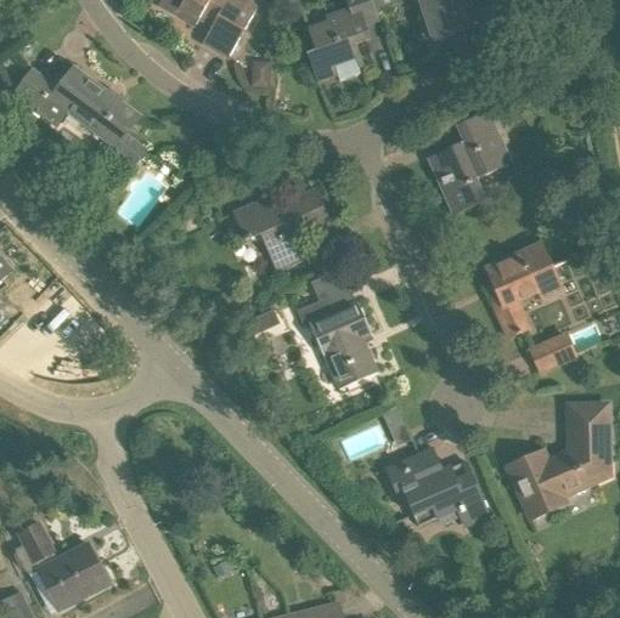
[(158,0),(158,1),(176,12),(180,6),(197,16),(193,22),(195,22),(197,18),(199,13),(213,22),(209,27),(201,40),(229,57),(230,56),(227,55),(258,4),(251,0),(158,0)]
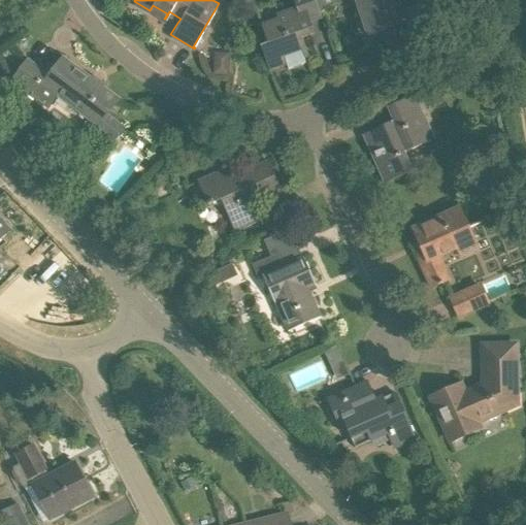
[(266,40),(258,43),(267,68),(285,62),(286,67),(304,61),(303,56),(307,55),(301,35),(313,32),(308,21),(307,17),(318,13),(320,18),(321,17),(315,0),(291,0),(294,5),(274,12),(275,14),(275,17),(260,23),(266,40)]
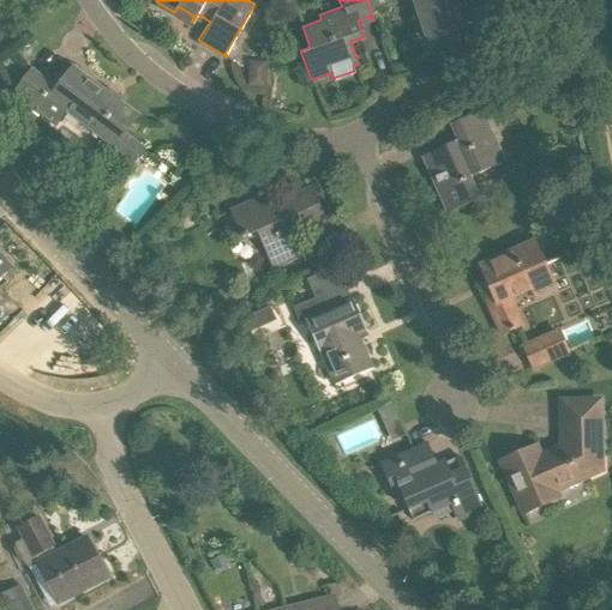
[(391,0),(413,0),(427,38),(459,28),(451,8),(457,7),(454,0),(391,0)]
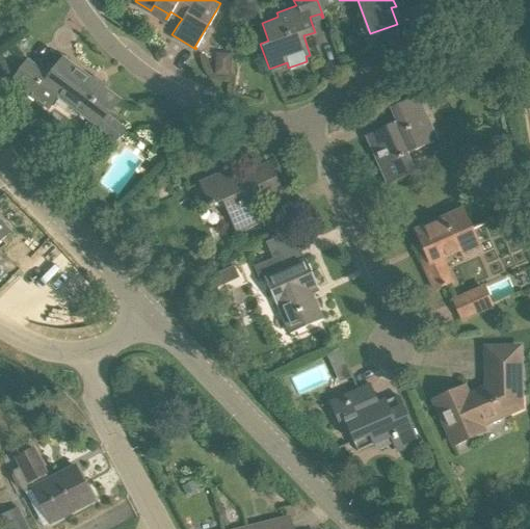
[(237,49),(237,42),(232,42),(232,55),(243,55),(243,50),(237,49)]
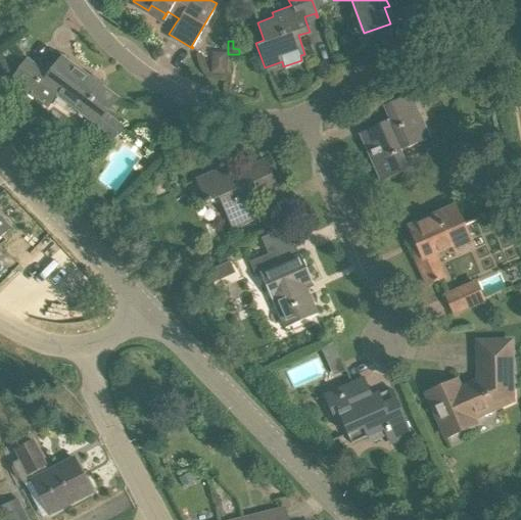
[(224,52),(211,51),(211,71),(224,72),(224,52)]
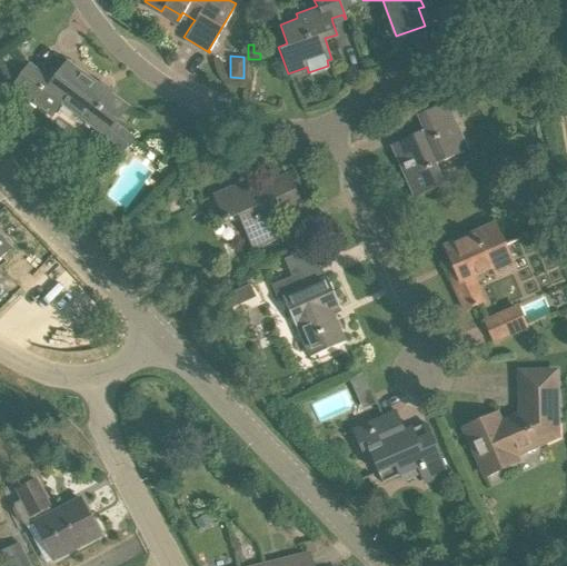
[(0,87),(15,67),(0,57),(0,87)]
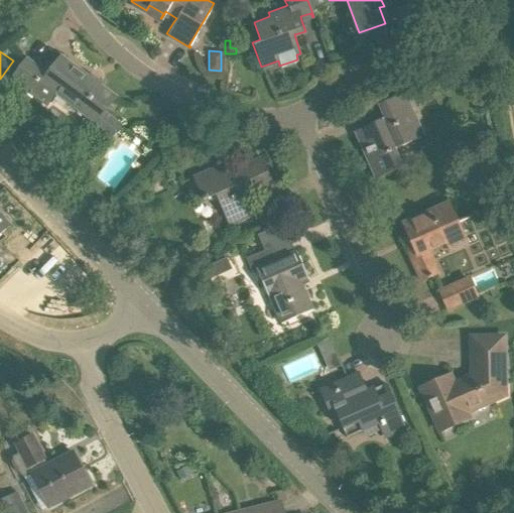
[(114,95),(59,54),(46,73),(26,57),(14,74),(12,77),(45,102),(54,91),(69,101),(92,119),(89,124),(108,138),(119,123),(103,111),(114,95)]
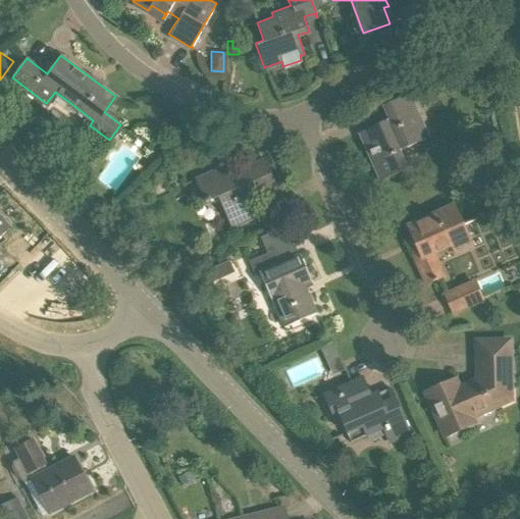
[(408,93),(382,104),(388,118),(358,131),(379,179),(406,167),(398,149),(427,136),(408,93)]
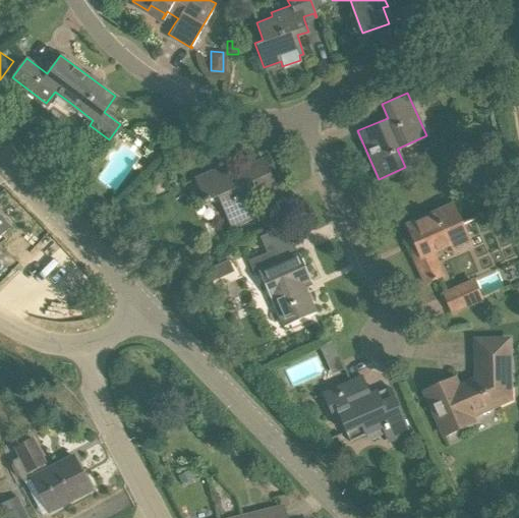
[(276,186),(263,157),(231,171),(227,162),(193,177),(205,200),(209,198),(208,196),(216,193),(230,226),(253,217),(248,198),(276,186)]
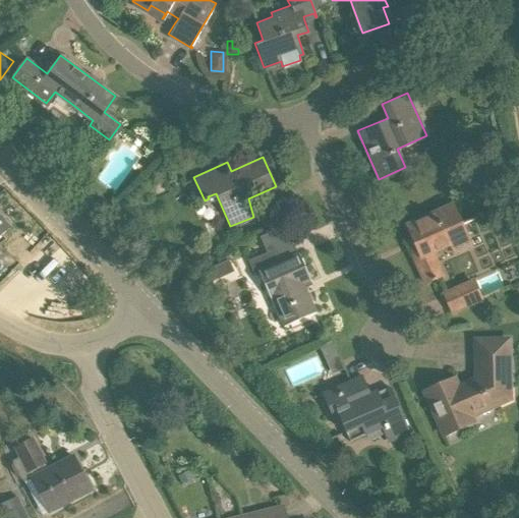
[(452,203),(406,223),(415,243),(409,246),(424,281),(442,274),(430,250),(449,242),(453,253),(470,245),(452,203)]
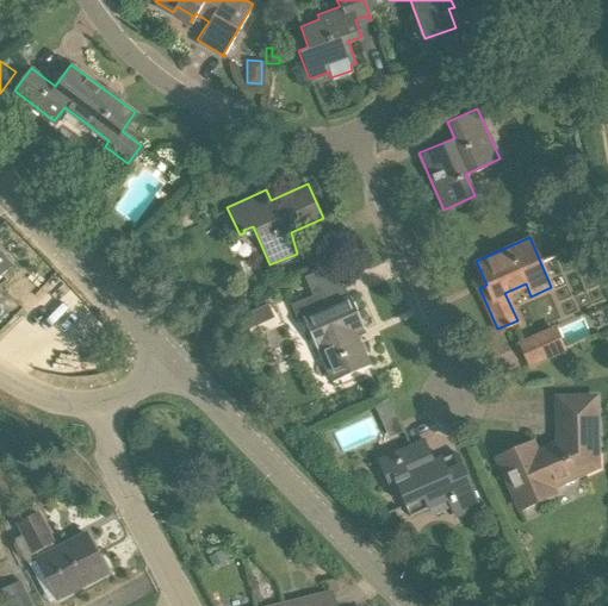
[(0,272),(11,262),(0,250),(0,272)]
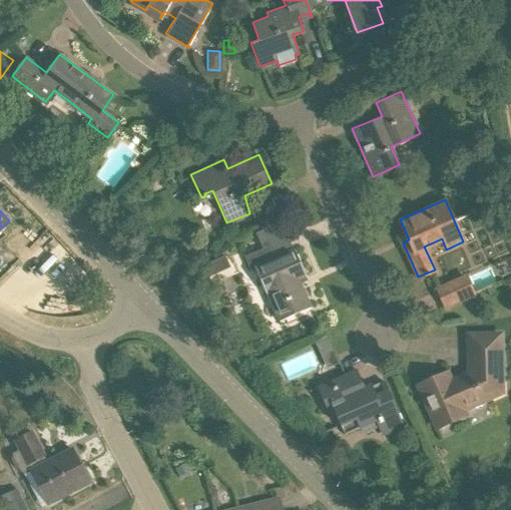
[(294,247),(273,257),(268,244),(243,256),(249,269),(254,267),(266,293),(268,292),(280,320),(284,318),(286,323),(307,313),(305,309),(310,307),(297,276),(304,273),(305,276),(306,275),(294,247)]
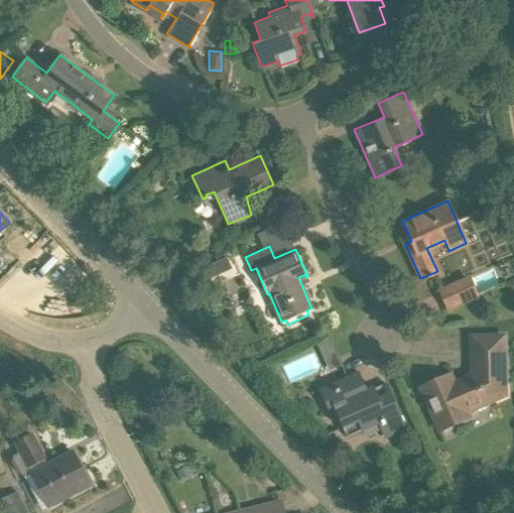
[(189,267),(183,255),(174,260),(179,272),(189,267)]
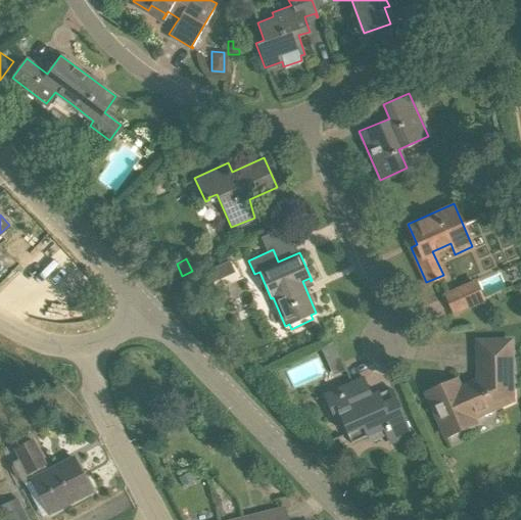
[(215,268),(203,273),(207,283),(219,278),(215,268)]
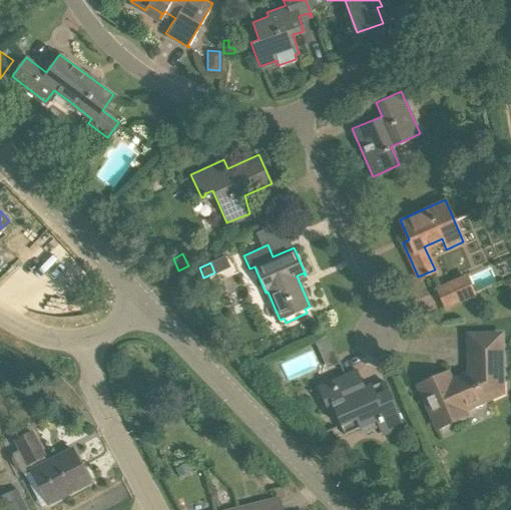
[(465,273),(436,286),(446,308),(475,295),(465,273)]
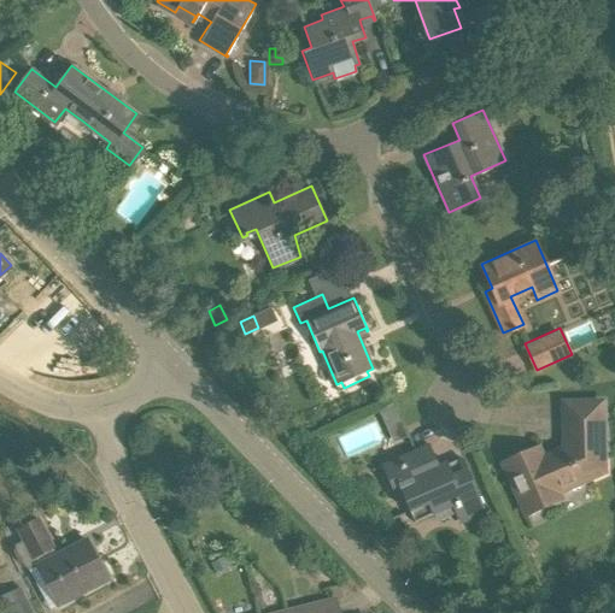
[(540,444),(502,461),(525,512),(560,496),(557,490),(603,470),(601,400),(562,401),(563,446),(544,454),(540,444)]
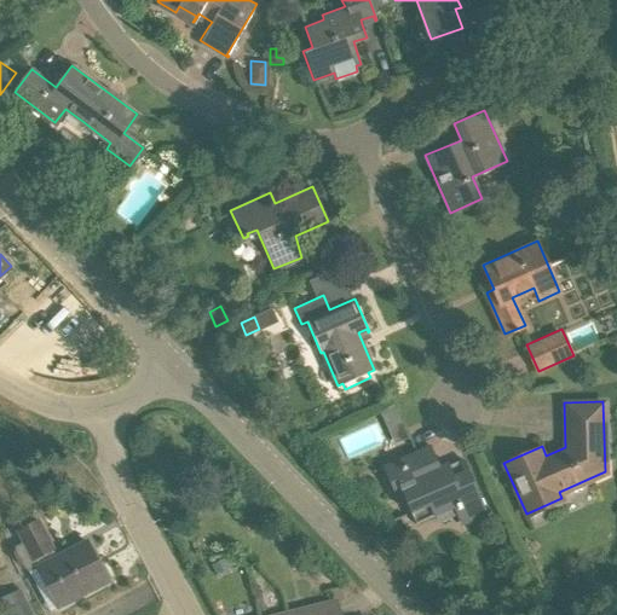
[(379,410),(384,421),(397,415),(392,404),(379,410)]
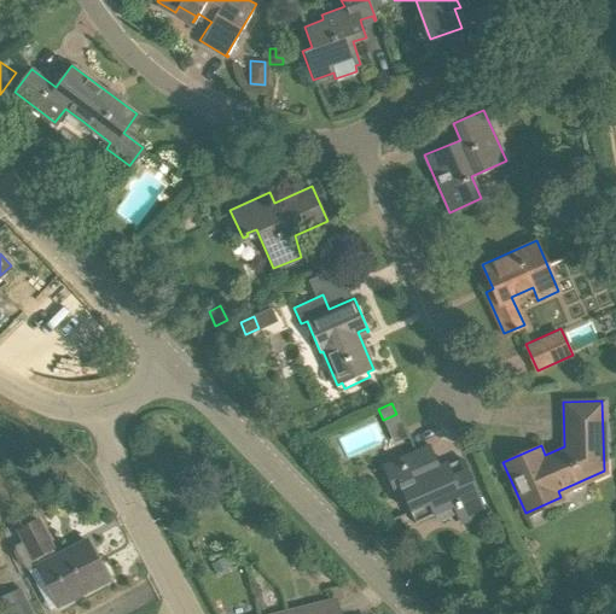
[(410,452),(410,451),(388,461),(414,521),(455,503),(464,520),(486,510),(466,467),(453,474),(447,461),(439,463),(430,444),(410,452)]
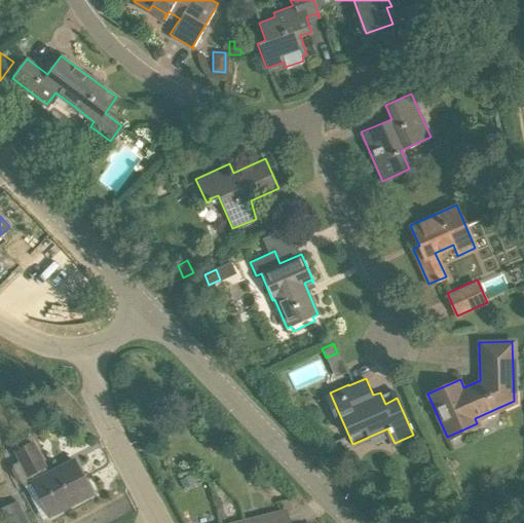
[(90,492),(73,458),(46,473),(43,465),(44,465),(32,441),(14,450),(20,459),(11,463),(11,470),(14,477),(23,484),(30,480),(48,515),(90,492)]
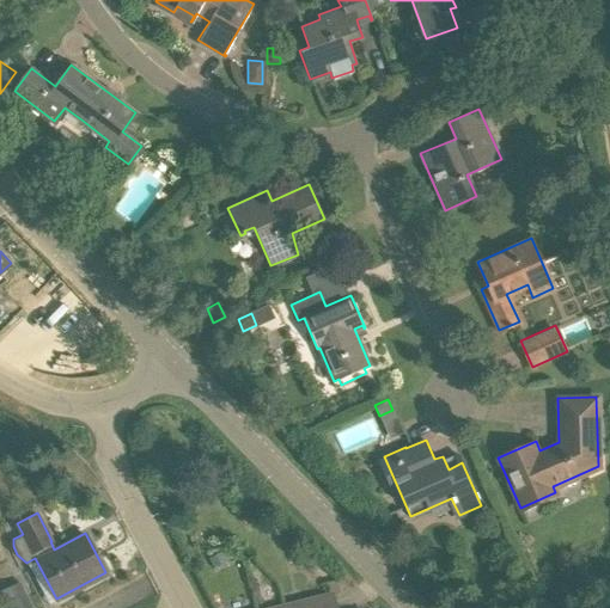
[(225,560),(219,546),(203,553),(209,567),(225,560)]
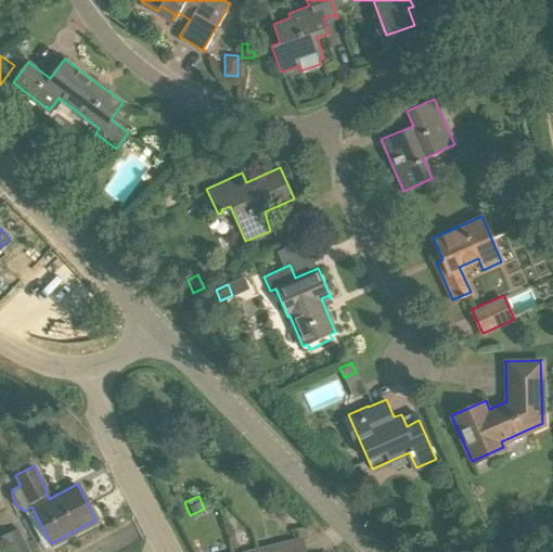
[(28,551),(16,527),(0,535),(9,551),(28,551)]
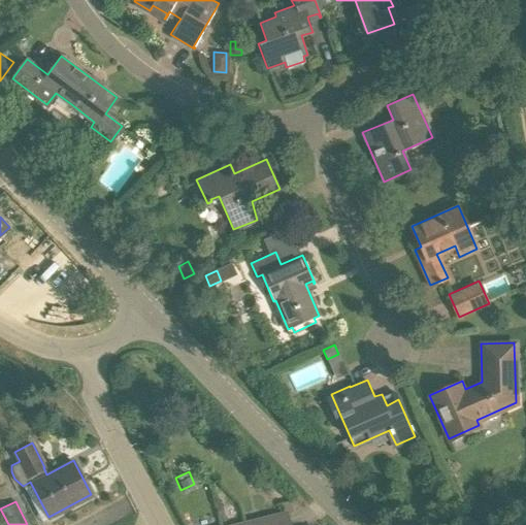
[(224,514),(221,502),(215,504),(218,516),(224,514)]
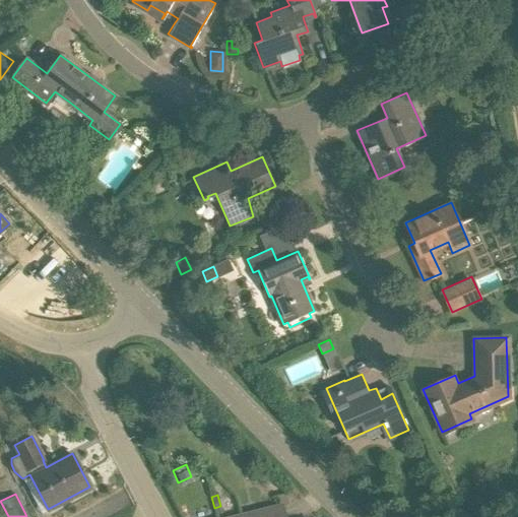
[(246,512),(247,516),(287,516),(284,502),(246,512)]
